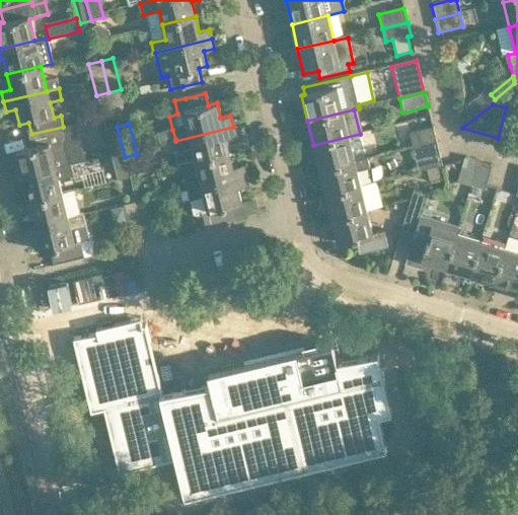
[(9,169),(12,178),(70,165),(64,142),(67,142),(63,127),(31,134),(34,146),(15,151),(19,166),(9,169)]
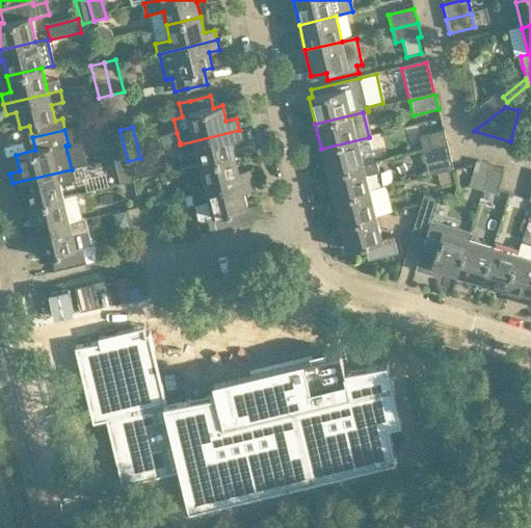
[(128,161),(120,130),(108,133),(121,185),(132,182),(128,161)]
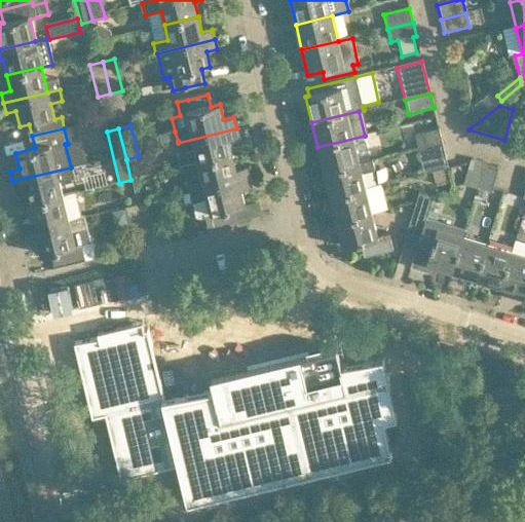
[(236,128),(178,143),(180,153),(195,150),(198,163),(232,156),(228,140),(238,137),(236,128)]
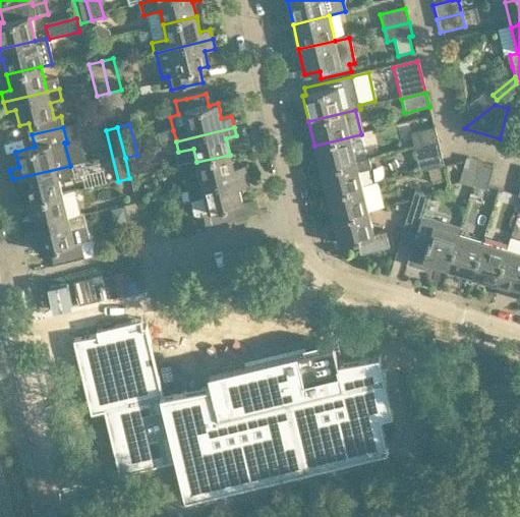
[(411,135),(414,149),(439,142),(435,129),(411,135)]
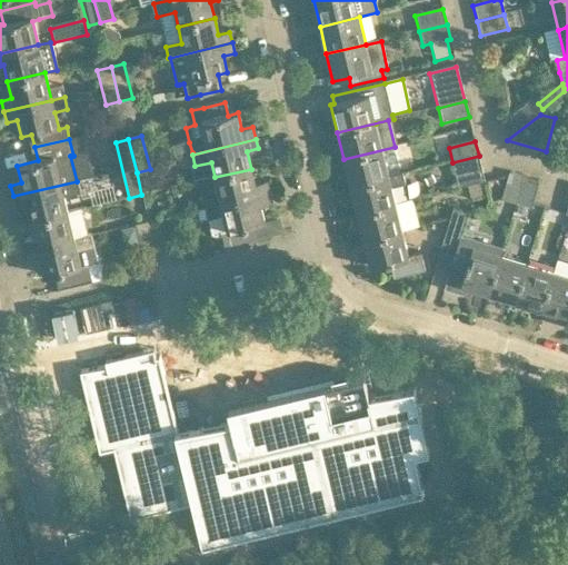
[(189,142),(172,147),(175,157),(192,152),(189,142)]
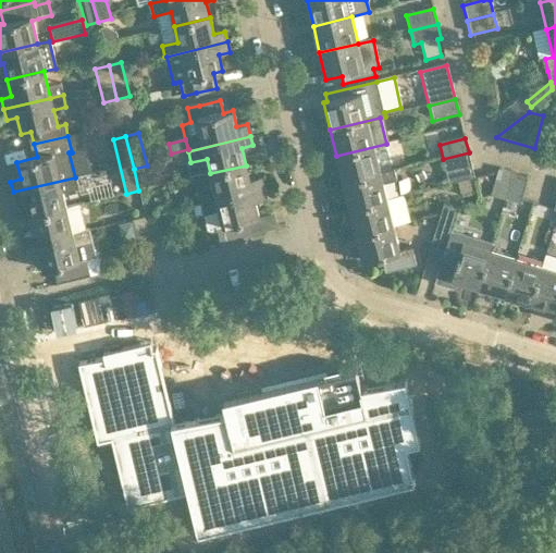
[(336,156),(343,183),(381,173),(393,171),(386,144),(336,156)]
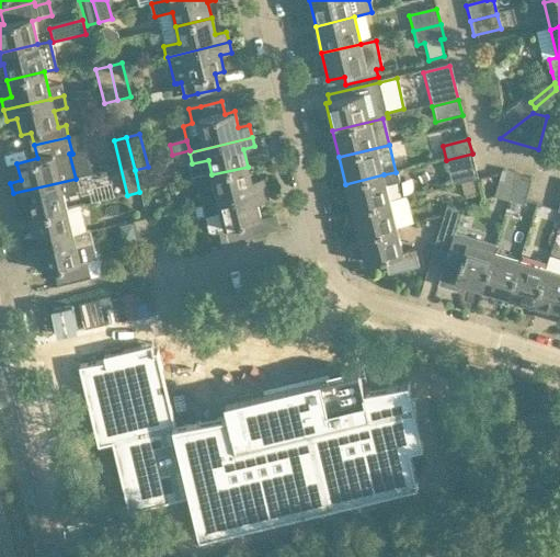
[(472,154),(446,160),(449,174),(476,168),(472,154)]
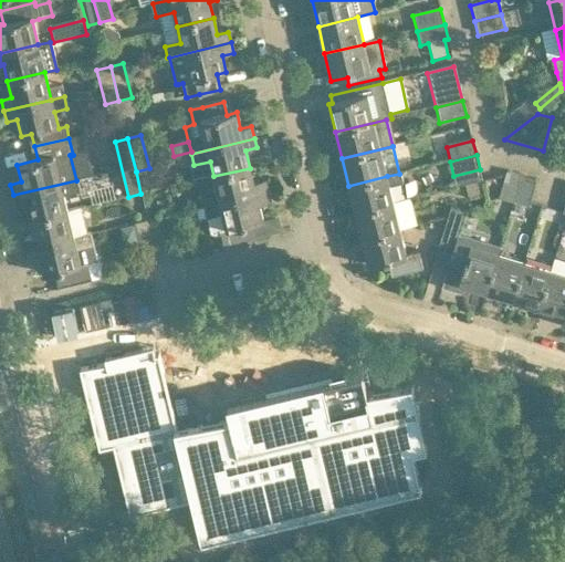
[(213,176),(221,205),(268,194),(264,183),(254,186),(250,168),(213,176)]
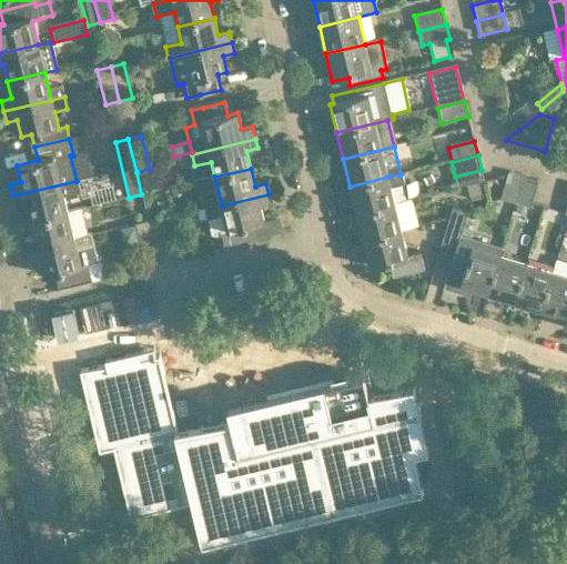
[(500,199),(515,203),(523,178),(508,173),(500,199)]
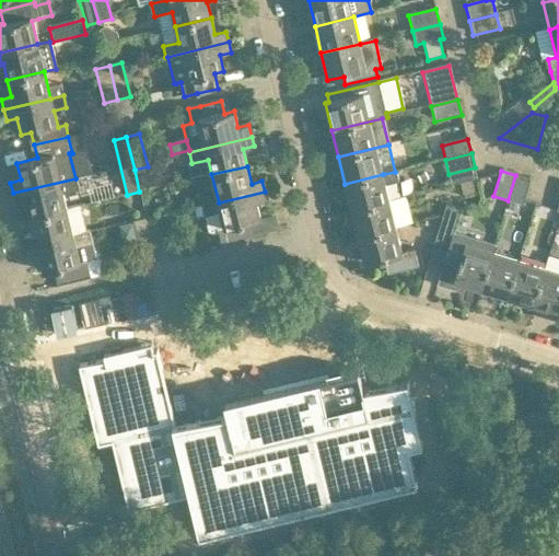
[(345,184),(351,210),(389,201),(386,187),(398,184),(395,172),(383,174),(345,184)]
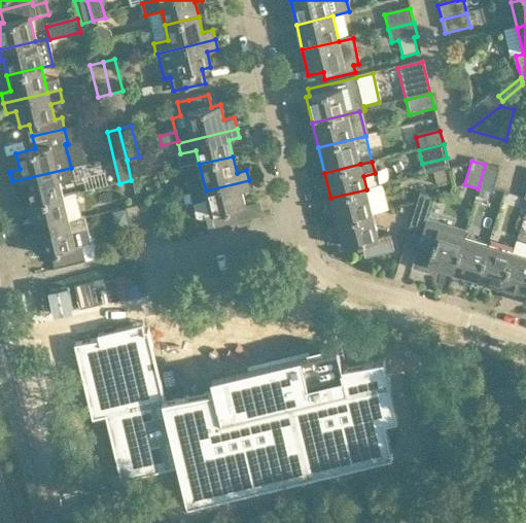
[(485,165),(478,188),(492,194),(499,170),(485,165)]
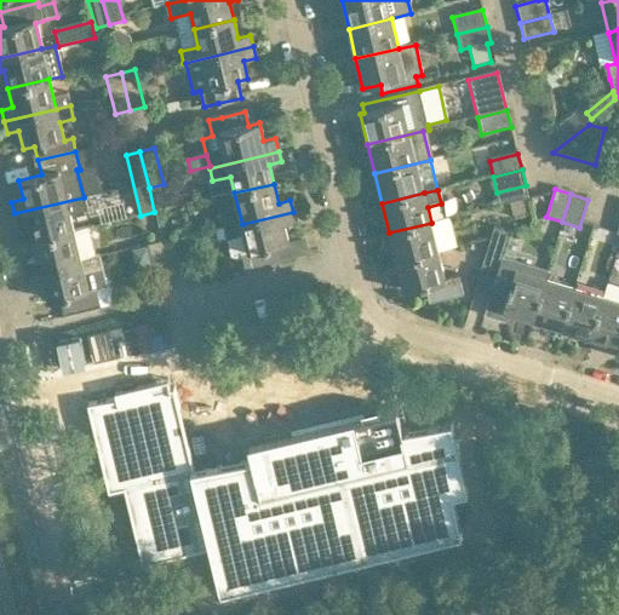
[(29,223),(33,241),(74,231),(70,216),(87,212),(84,197),(15,213),(17,225),(29,223)]
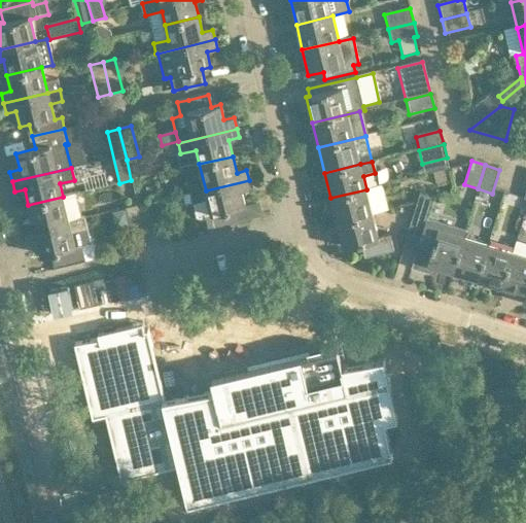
[(249,180),(206,190),(189,194),(196,218),(205,216),(208,230),(239,221),(236,210),(245,208),(241,193),(251,189),(249,180)]
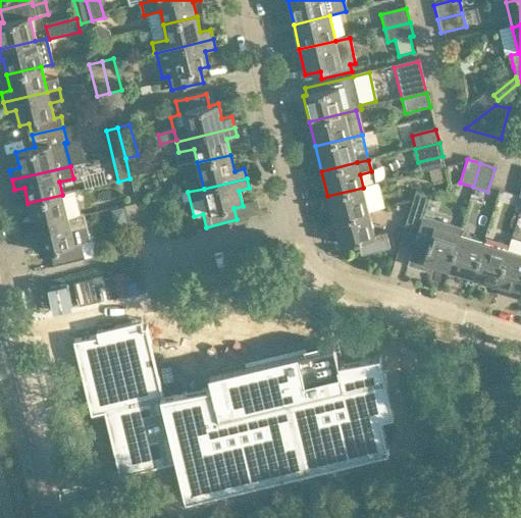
[(327,196),(332,221),(369,212),(363,188),(327,196)]
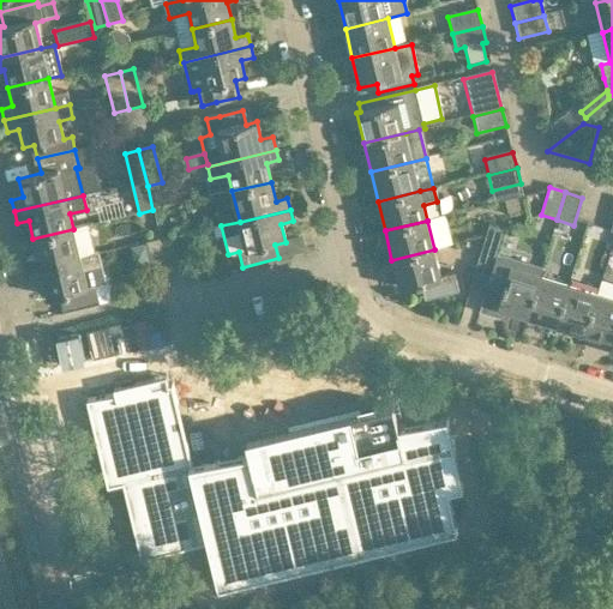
[(478,265),(492,269),(493,267),(497,255),(504,233),(488,228),(478,265)]
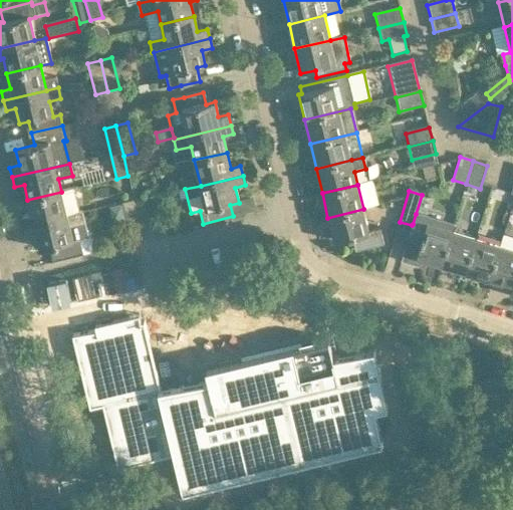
[(21,218),(23,227),(67,217),(61,192),(27,200),(31,215),(21,218)]
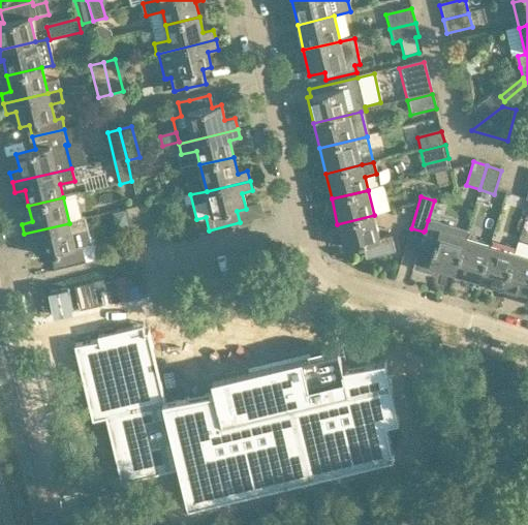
[(164,202),(152,205),(156,219),(168,216),(164,202)]
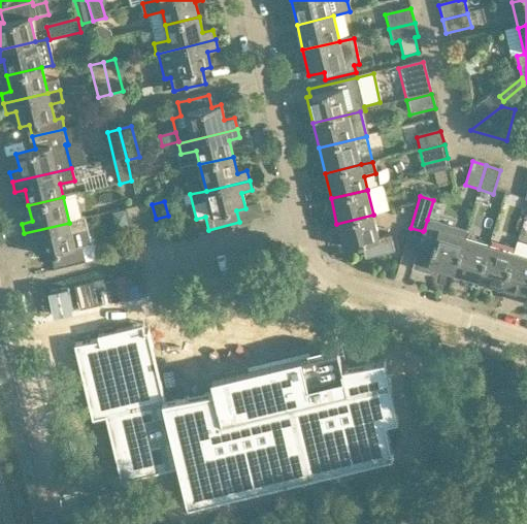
[(150,203),(137,206),(145,238),(158,235),(150,203)]
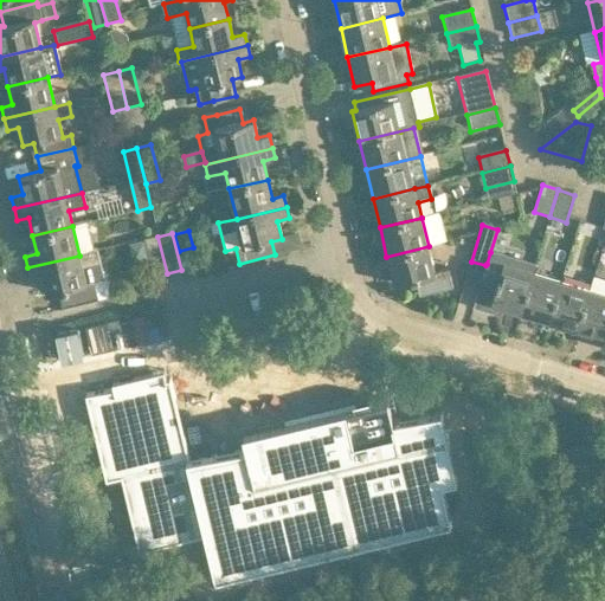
[(167,273),(158,237),(143,240),(153,276),(167,273)]
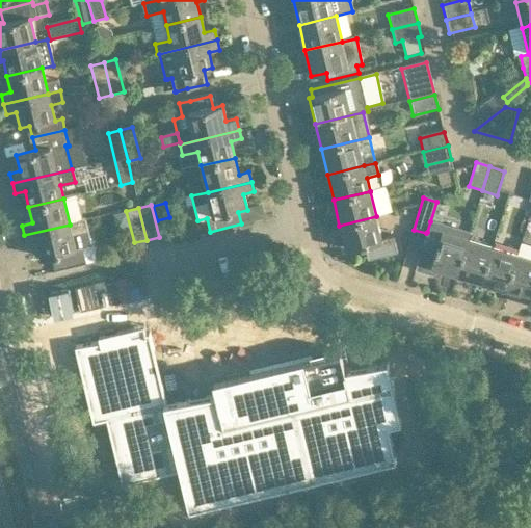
[(376,216),(339,226),(346,252),(365,246),(368,261),(397,254),(394,238),(381,241),(376,216)]
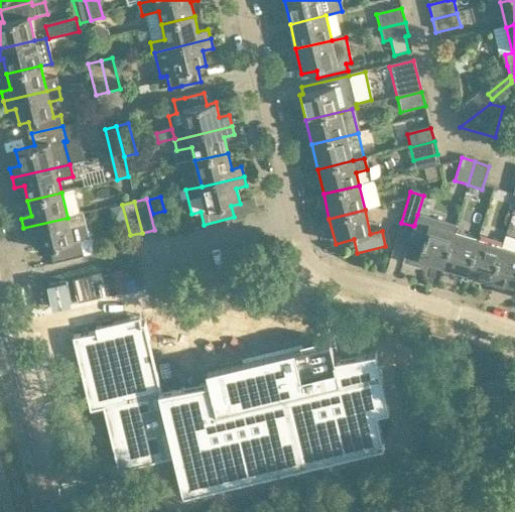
[(68,218),(23,228),(26,238),(36,236),(40,251),(48,249),(51,259),(51,262),(63,259),(83,254),(80,242),(88,240),(85,226),(82,215),(68,218)]
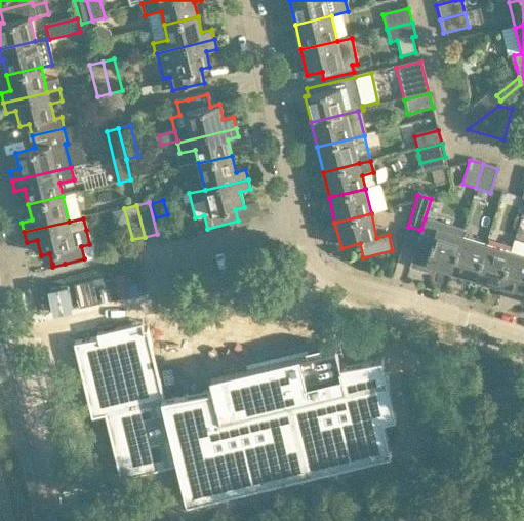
[(416,247),(415,250),(428,254),(426,264),(425,266),(433,268),(450,273),(453,264),(461,237),(462,231),(425,219),(420,230),(416,247)]
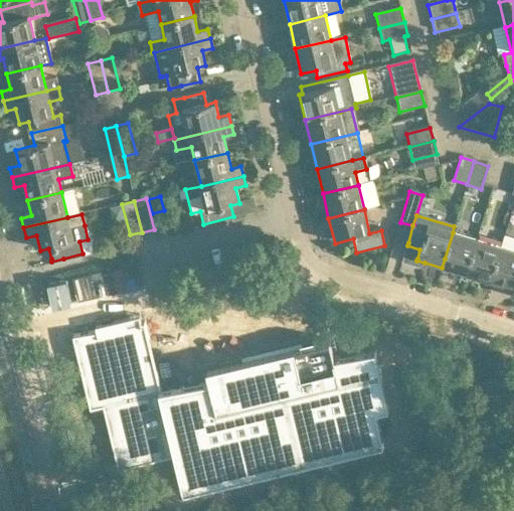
[(442,268),(466,275),(477,239),(453,232),(442,268)]
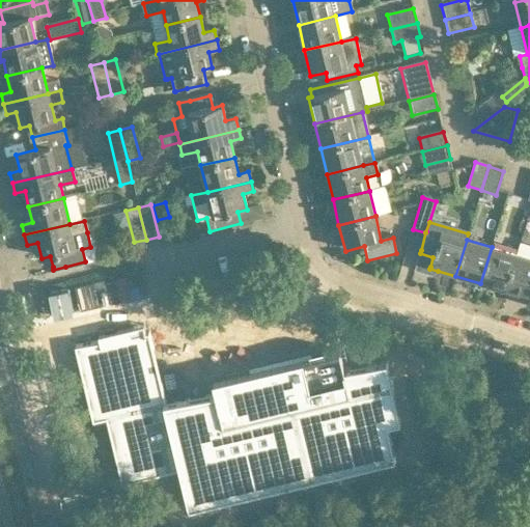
[(480,283),(505,290),(517,254),(492,247),(480,283)]
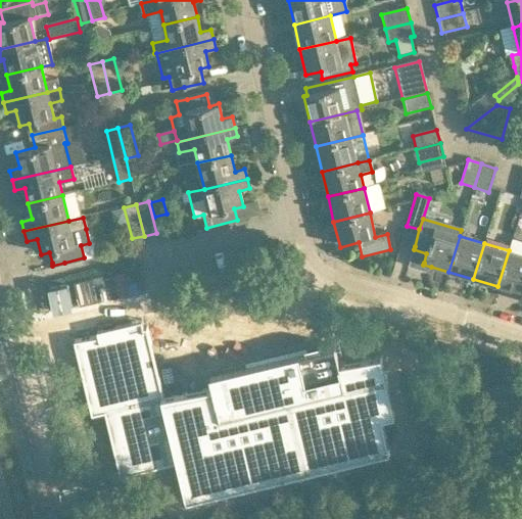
[(497,286),(521,294),(521,293),(521,254),(509,250),(497,286)]
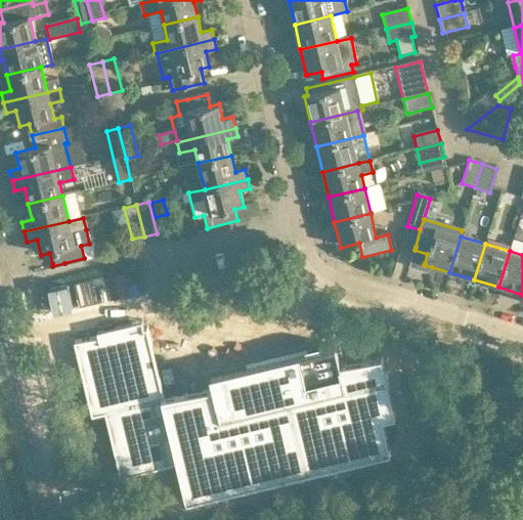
[(98,339),(74,344),(91,418),(104,415),(120,479),(177,466),(186,504),(390,455),(382,421),(395,418),(381,359),(340,366),(335,348),(210,378),(213,390),(164,399),(146,331),(143,331),(141,323),(96,334),(98,339)]
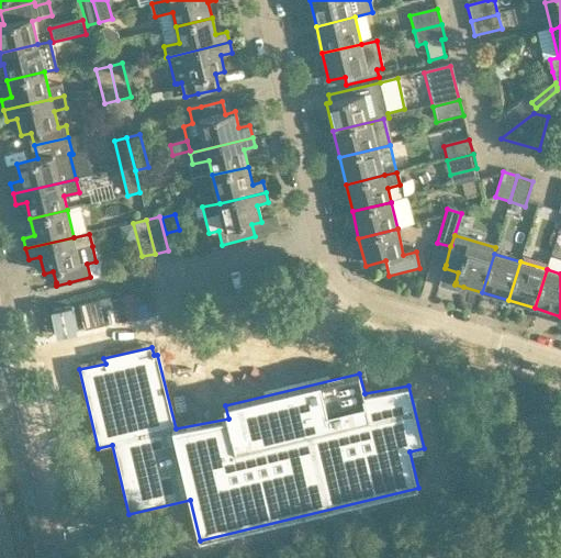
[(462,442),(457,459),(467,462),(472,445),(462,442)]
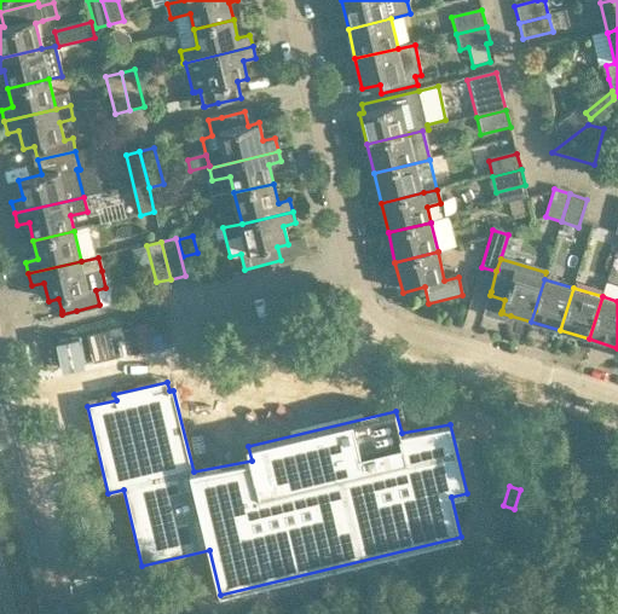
[(491,545),(486,559),(496,562),(501,548),(491,545)]
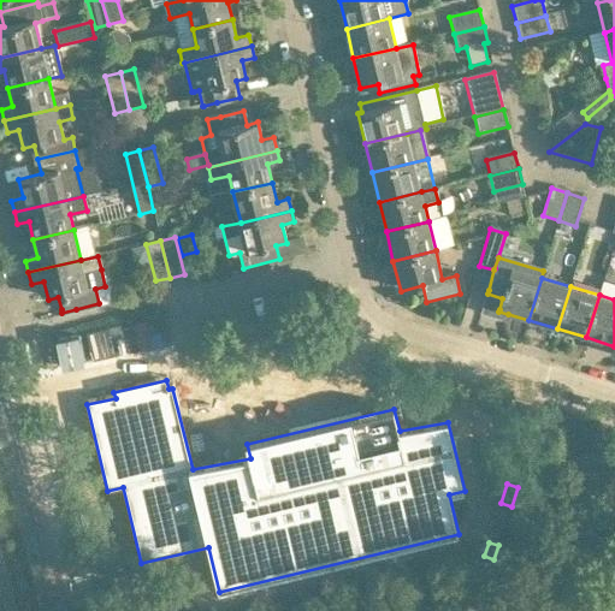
[(236,589),(219,593),(222,603),(238,599),(236,589)]
